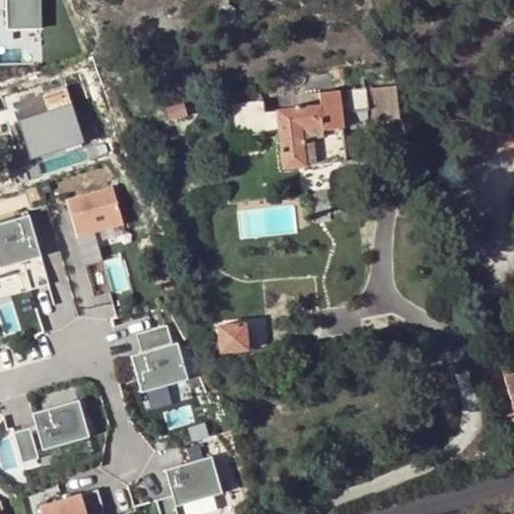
[(35,31),(34,0),(2,0),(3,32),(35,31)]
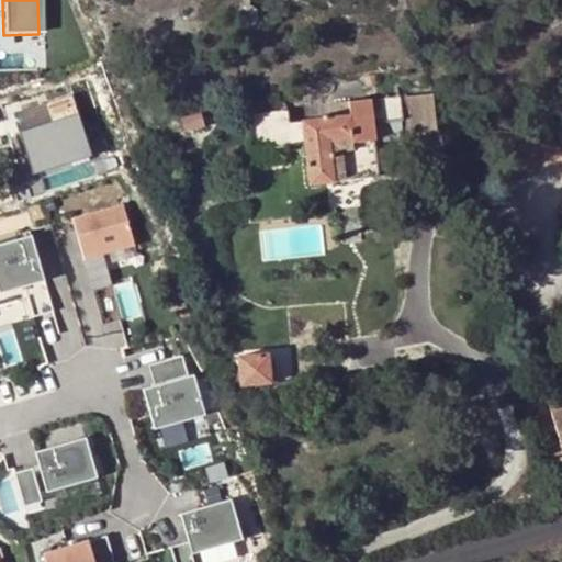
[(257,19),(257,15),(256,12),(254,9),(251,8),(247,7),(244,8),(242,9),(239,12),(238,15),(238,19),(239,22),(243,24),(246,25),(249,25),(253,24),(255,22),(257,19)]
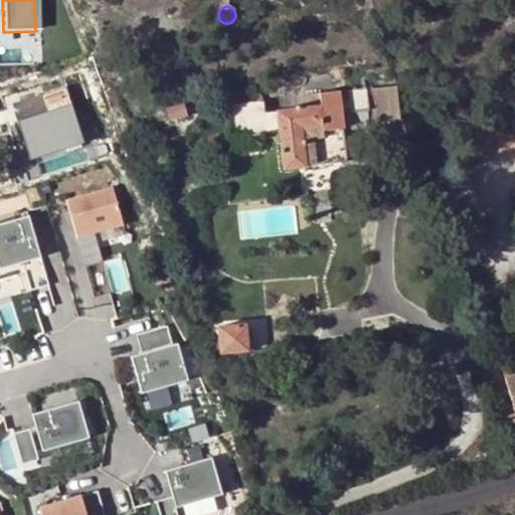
[(343,69),(333,71),(335,79),(345,76),(343,69)]
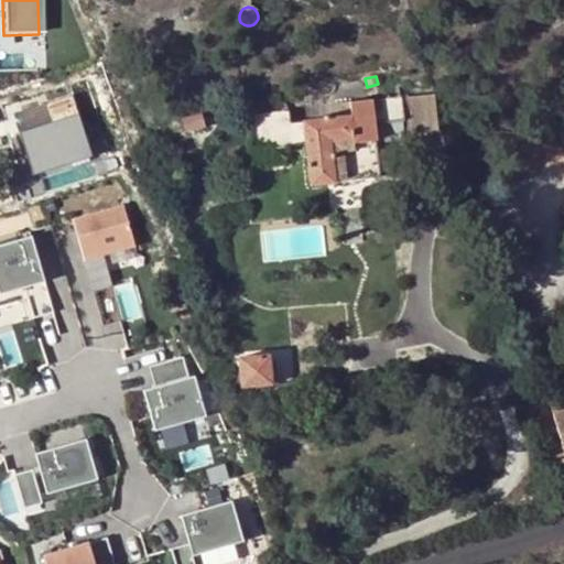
[(86,141),(68,87),(0,109),(0,159),(3,169),(86,141)]
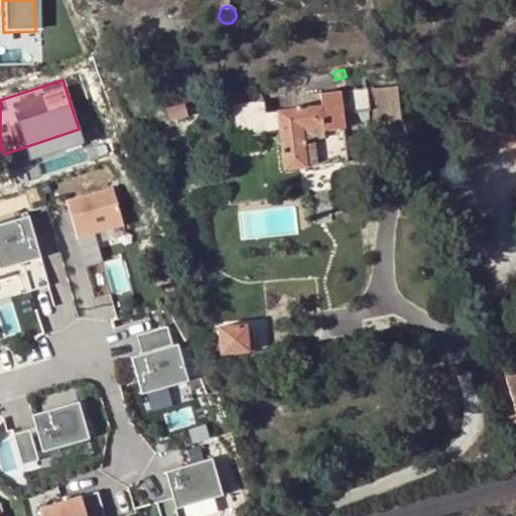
[(397,86),(339,92),(341,105),(369,102),(370,124),(400,121),(397,86)]
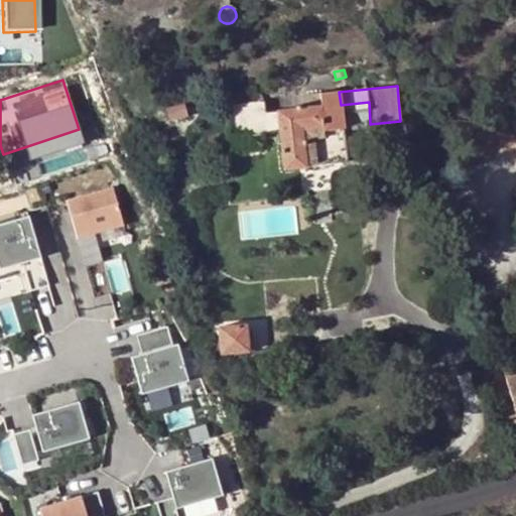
[(304,109),(276,113),(278,131),(283,170),(348,164),(347,159),(355,158),(353,138),(344,139),(339,92),(303,97),(304,109)]
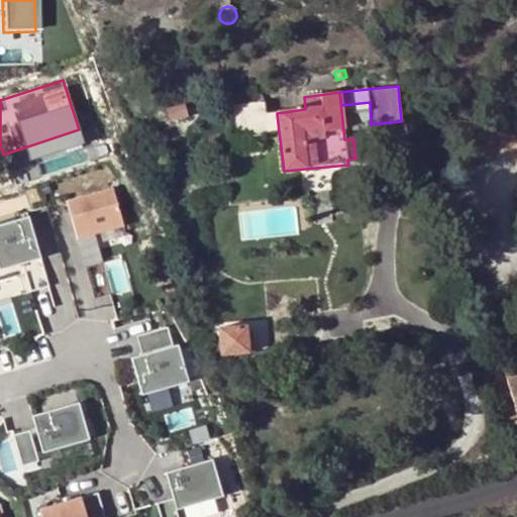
[(233,108),(229,137),(279,131),(277,113),(265,114),(263,104),(233,108)]
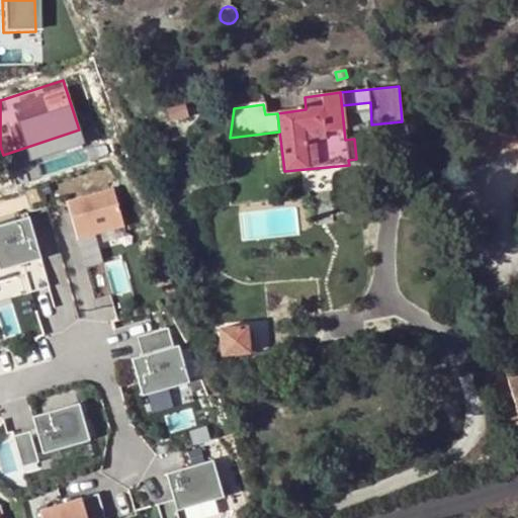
[(184,108),(169,112),(173,122),(188,118),(184,108)]
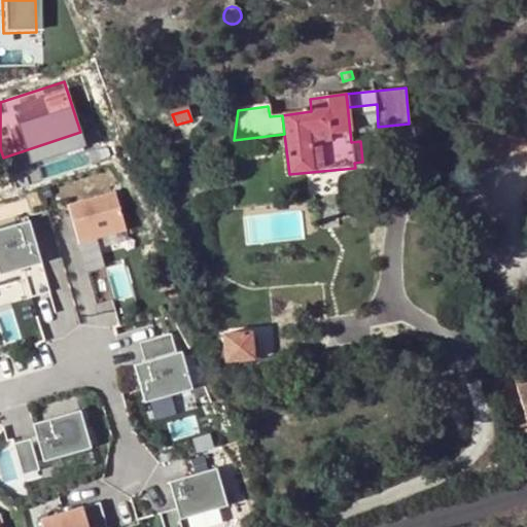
[(3,157),(5,165),(83,139),(80,132),(3,157)]
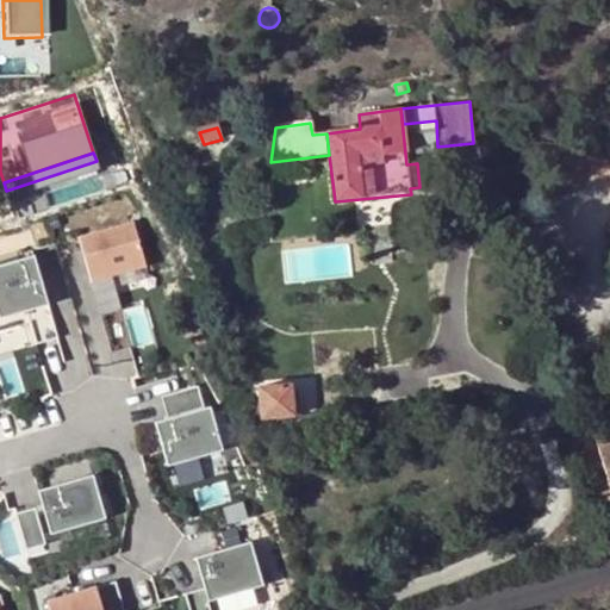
[(37,197),(11,205),(16,221),(42,212),(37,197)]
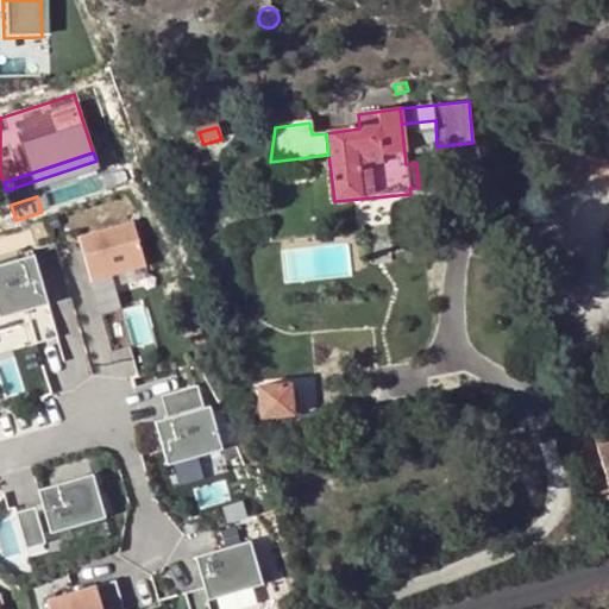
[(133,220),(77,237),(100,314),(120,308),(112,275),(146,265),(133,220)]
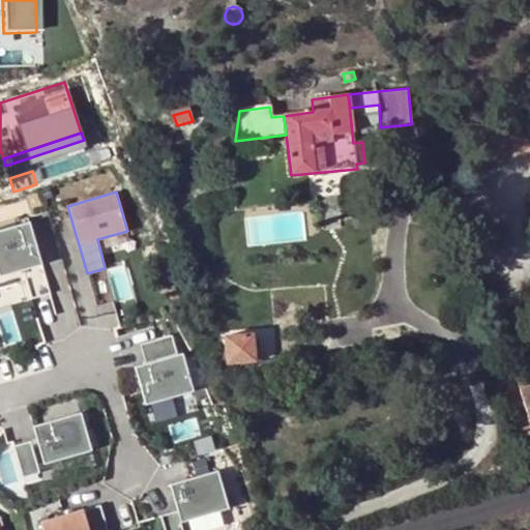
[(31,223),(0,232),(0,276),(23,271),(31,299),(51,294),(31,223)]
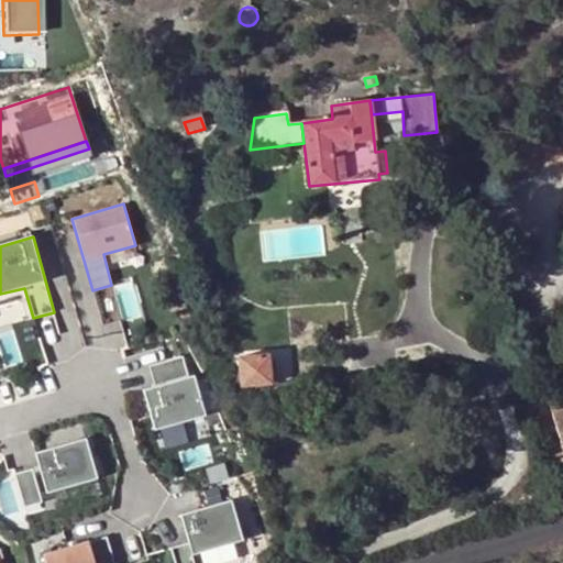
[(154,386),(143,389),(154,430),(207,417),(195,375),(189,376),(183,355),(148,365),(154,386)]
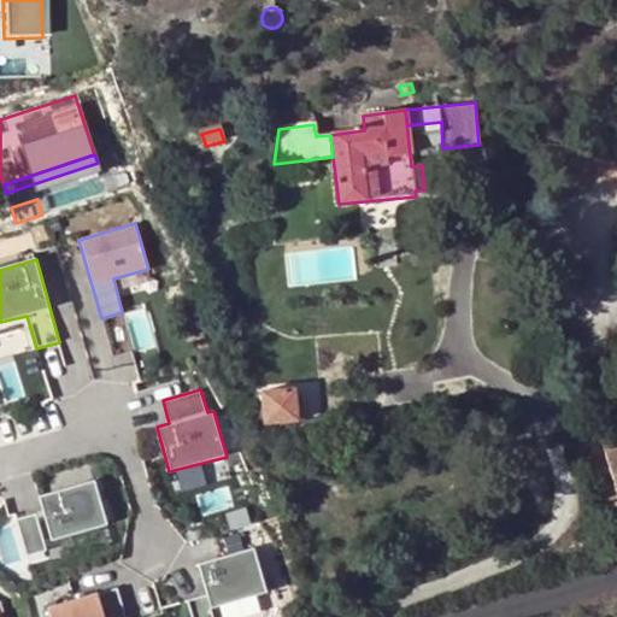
[(294,389),(260,393),(264,424),(297,421),(294,389)]
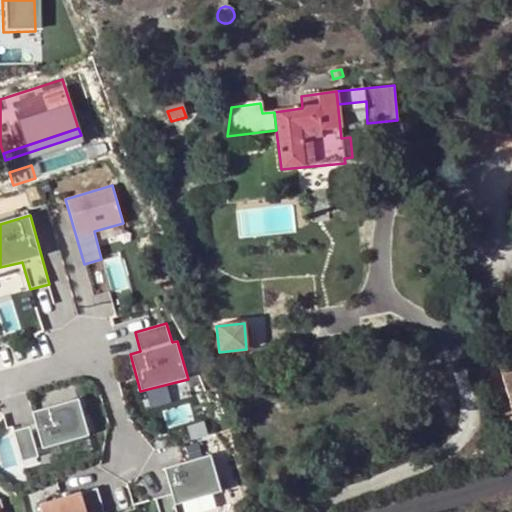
[(511,349),(494,355),(500,374),(511,370),(511,349)]
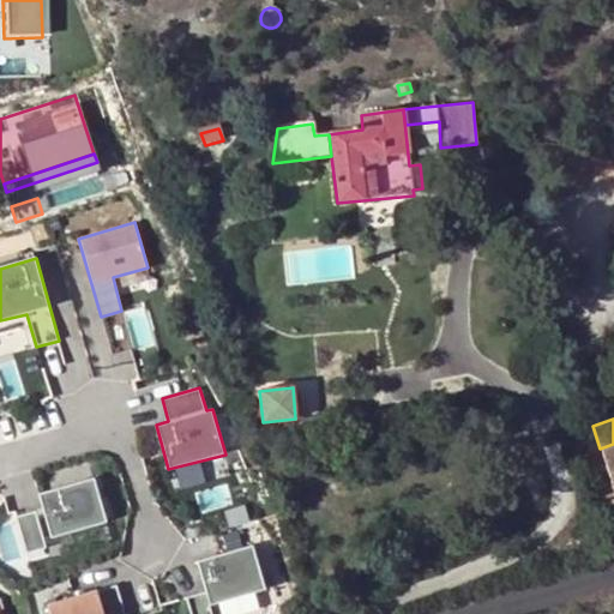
[(613,498),(613,444),(600,449),(613,498)]
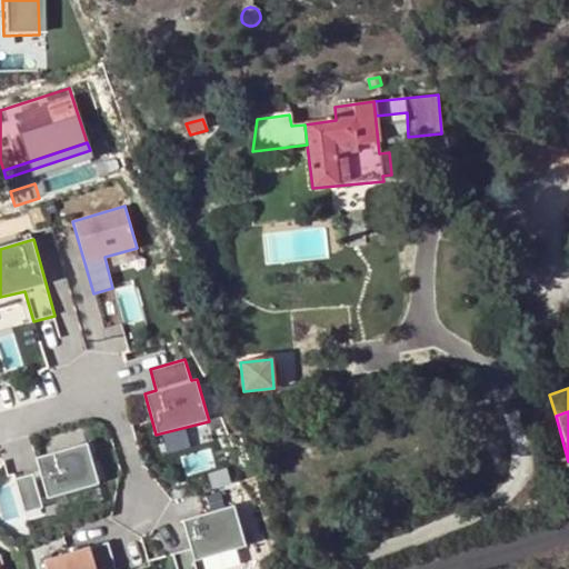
[(87,442),(35,457),(47,499),(99,485),(87,442)]
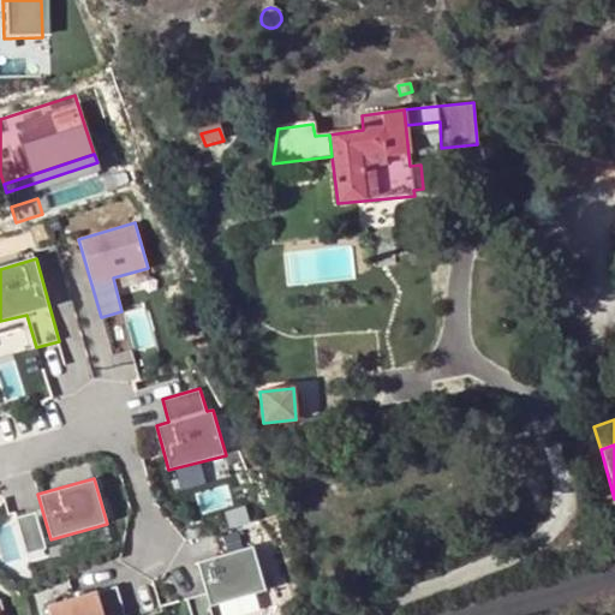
[(35,512),(16,517),(27,555),(47,549),(35,512)]
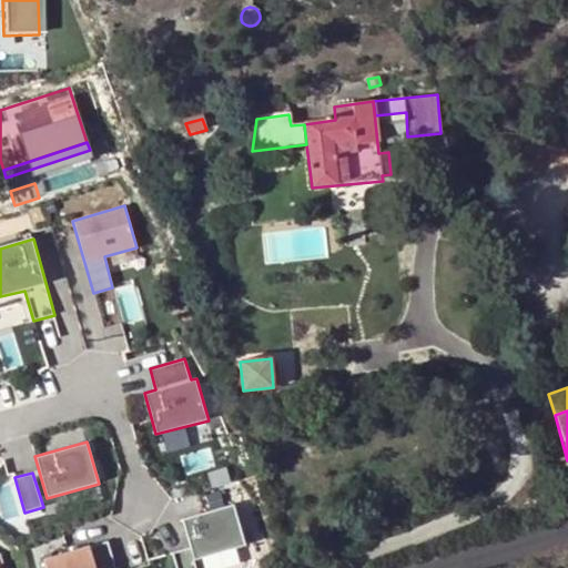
[(234,505),(182,518),(190,547),(171,553),(175,567),(195,567),(194,560),(245,546),(234,505)]
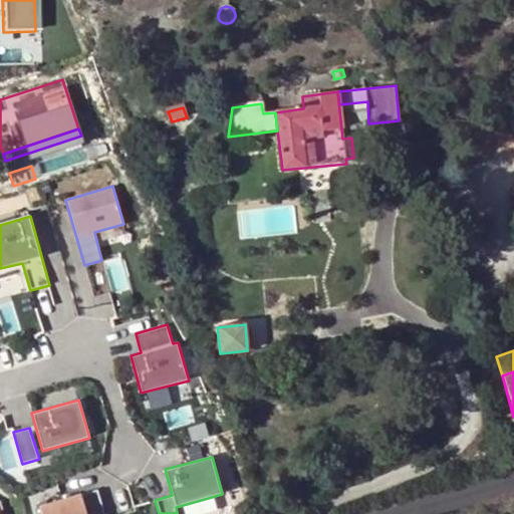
[(104,513),(98,489),(39,506),(40,513),(104,513)]
